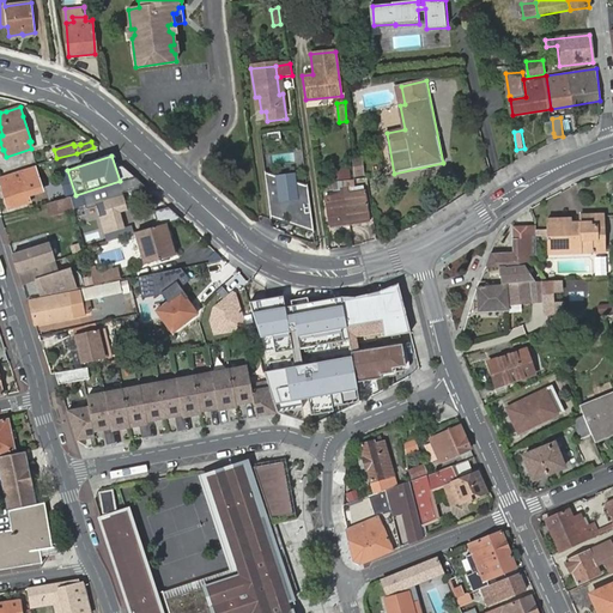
[(362,158),(354,158),(357,177),(364,176),(362,158)]
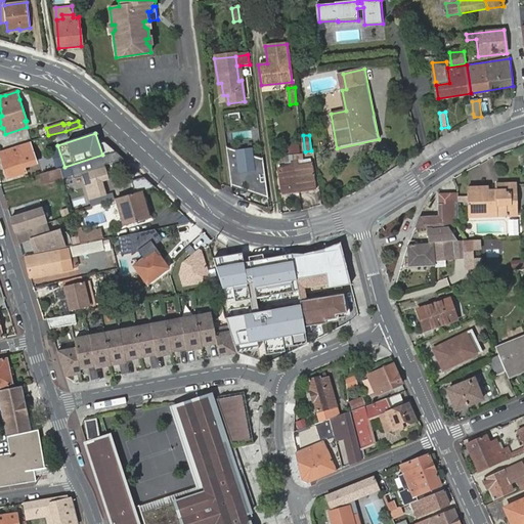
[(23,166),(35,162),(30,142),(0,151),(0,154),(2,160),(0,160),(6,178),(25,173),(23,166)]
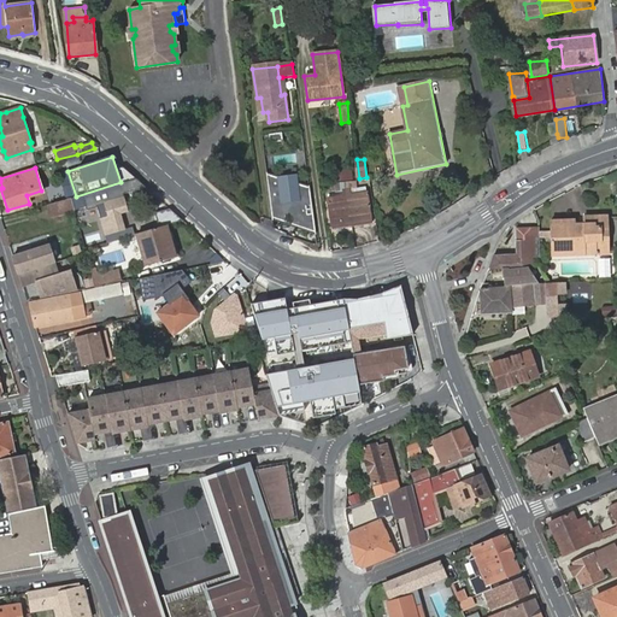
[(352,171),(339,172),(339,181),(353,180),(352,171)]
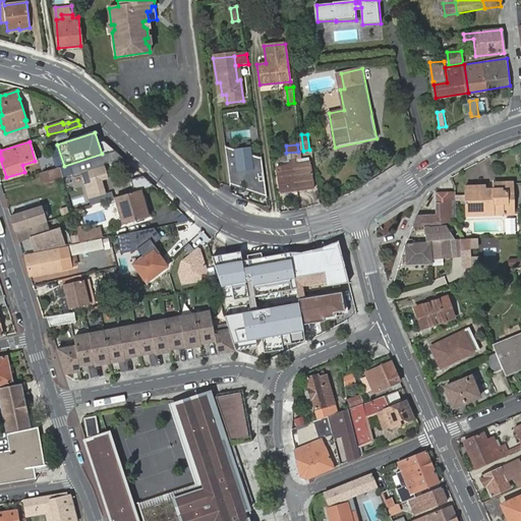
[(237,152),(225,146),(229,181),(267,197),(263,166),(254,161),(252,150),(237,152)]
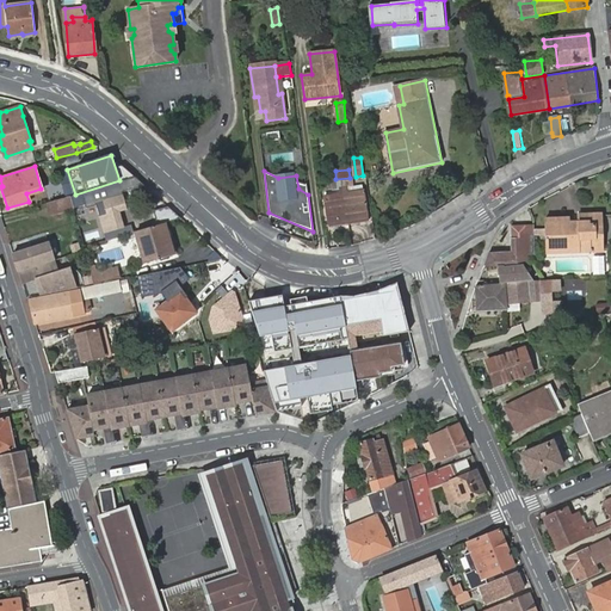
[(344,189),(349,223),(369,221),(365,191),(363,191),(362,186),(355,187),(350,187),(344,189)]
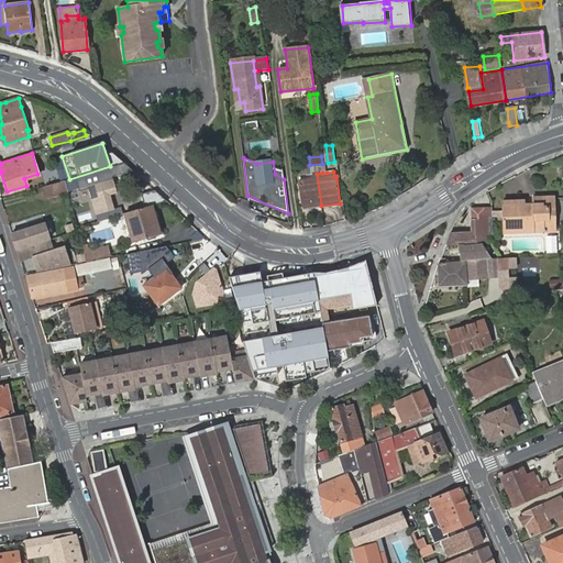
[(304,209),(321,206),(317,174),(311,174),(307,175),(299,176),(300,181),(299,181),(304,209)]
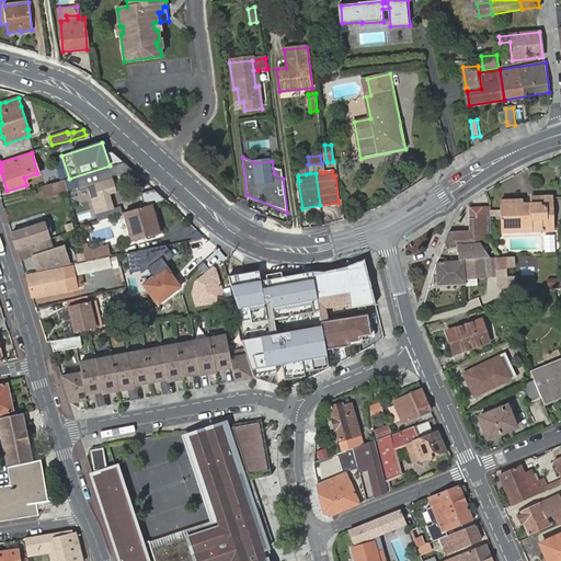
[(94,183),(94,186),(98,197),(91,199),(95,215),(115,209),(110,194),(116,193),(113,178),(94,183)]
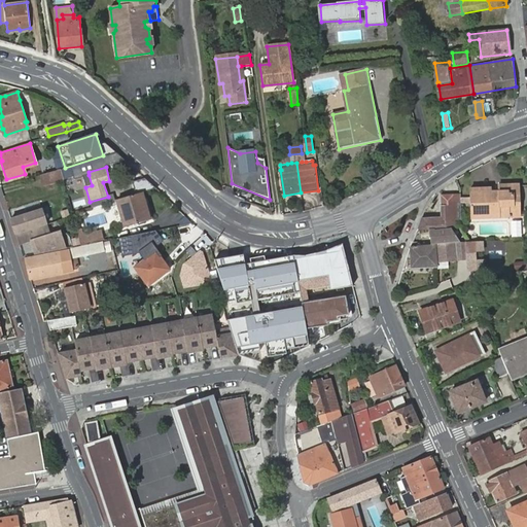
[(61,170),(42,175),(45,185),(64,180),(61,170)]
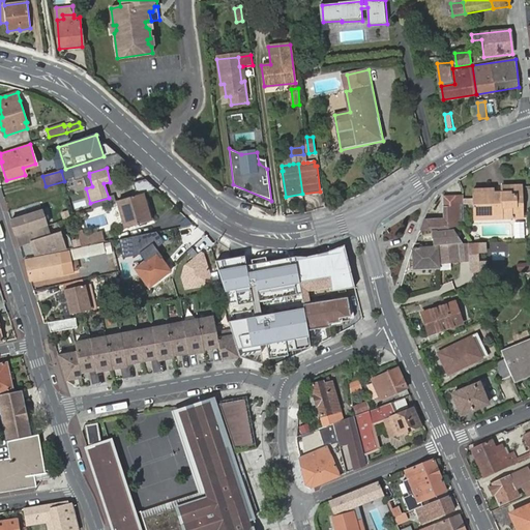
[(92,186),(89,176),(84,178),(86,188),(92,186)]
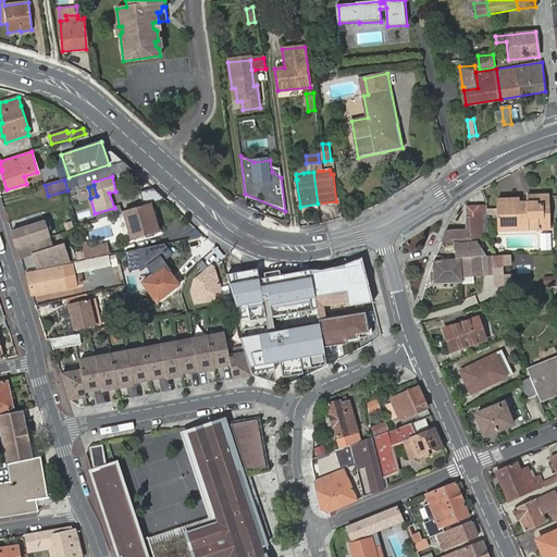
[(496,205),(496,229),(527,227),(527,231),(549,231),(548,197),(525,198),(525,200),(525,205),(496,205)]
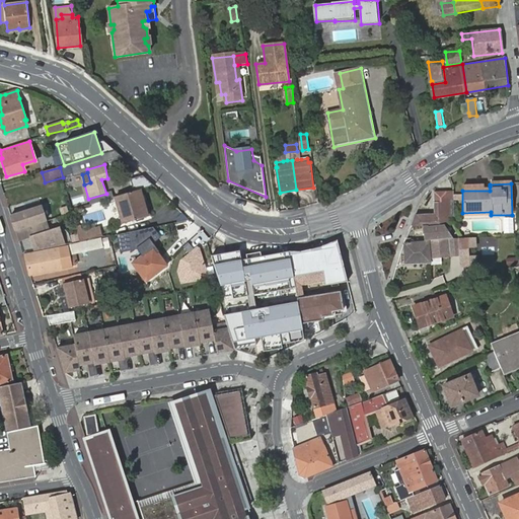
[(140,190),(116,197),(118,206),(121,205),(123,214),(121,215),(123,224),(127,222),(137,220),(147,217),(140,190)]
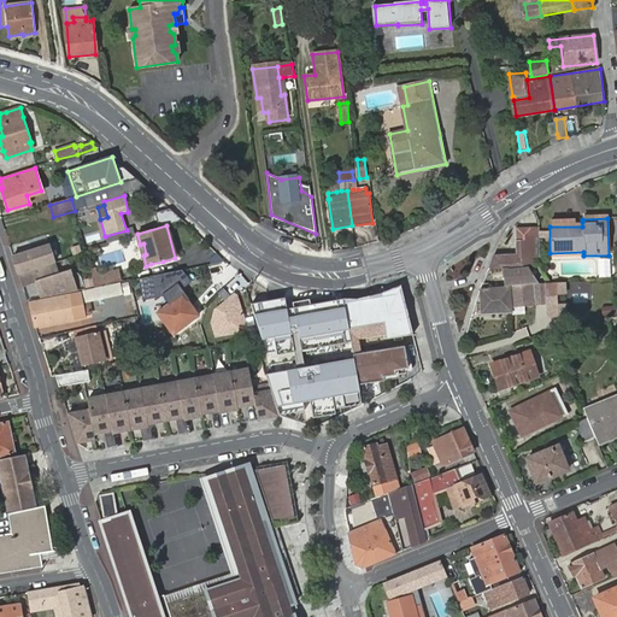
[(540,236),(540,229),(517,230),(518,242),(517,242),(517,256),(494,257),(488,271),(509,270),(515,270),(533,269),(534,269),(532,238),(540,236)]
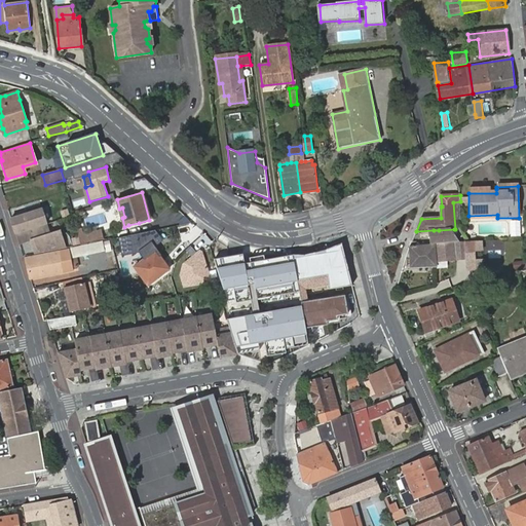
[(17,223),(13,224),(19,243),(32,239),(36,254),(65,248),(60,230),(49,233),(41,209),(15,217),(17,223)]
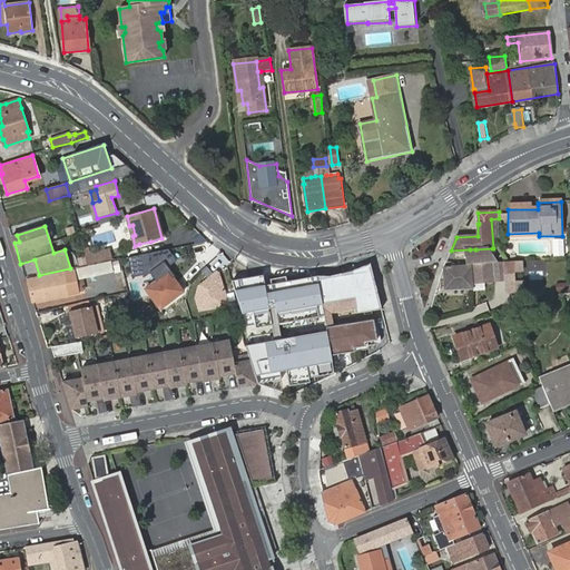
[(553,256),(564,256),(564,238),(553,238),(553,256)]
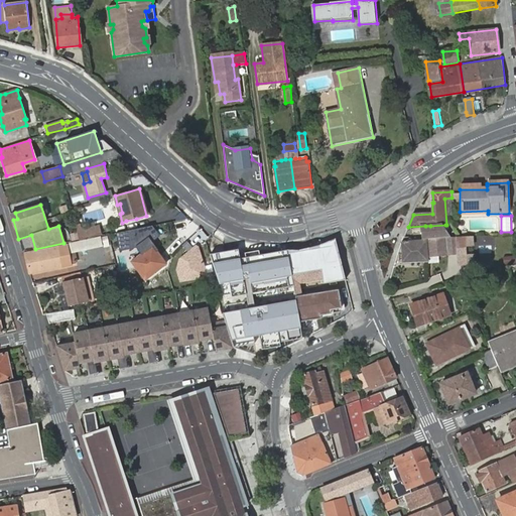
[(129,247),(133,263),(153,248),(158,241),(155,222),(115,233),(119,249),(129,247)]
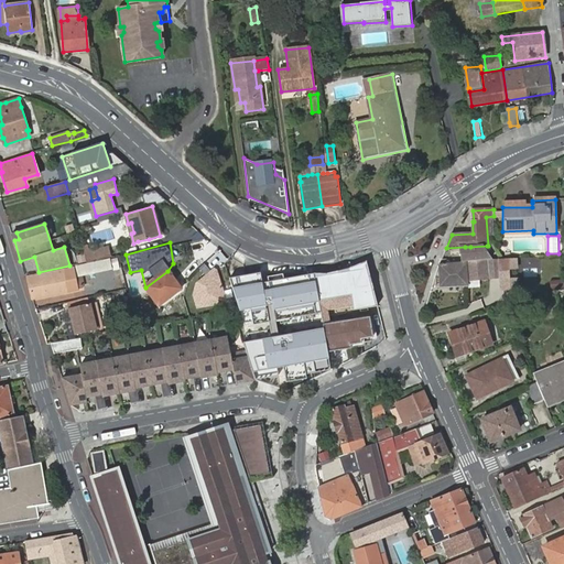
[(84,252),(87,262),(109,256),(107,246),(89,251),(84,252)]
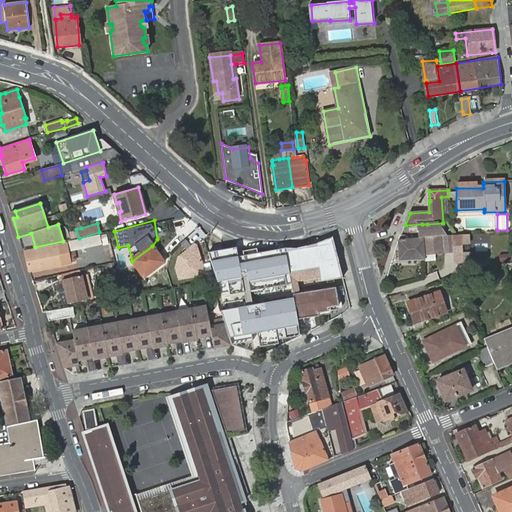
[(427,224),(428,238),(443,237),(442,223),(427,224)]
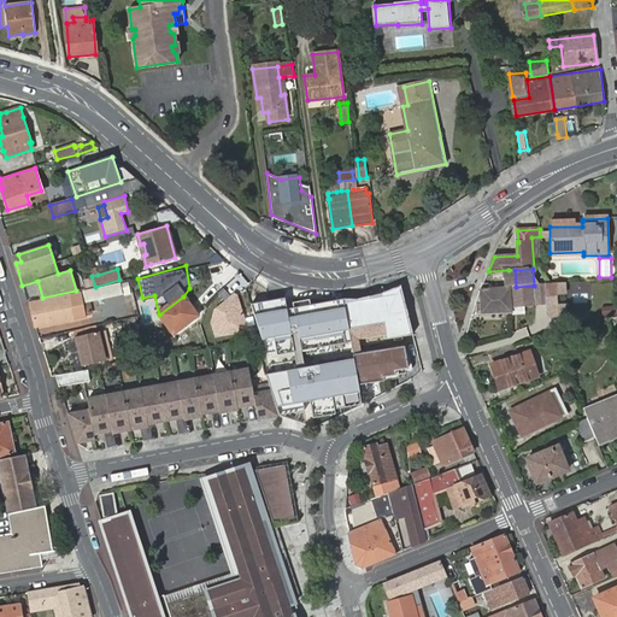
[(30,299),(40,297),(36,285),(27,287),(30,299)]
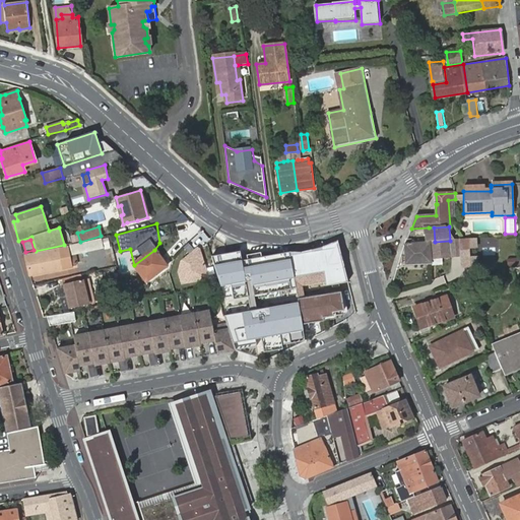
[(103,240),(69,247),(70,255),(76,254),(104,248),(103,240)]
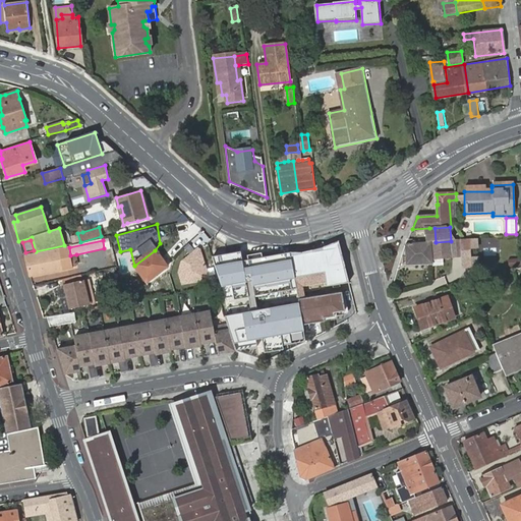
[(432,243),(433,258),(463,255),(463,244),(462,240),(451,241),(436,242),(432,243)]
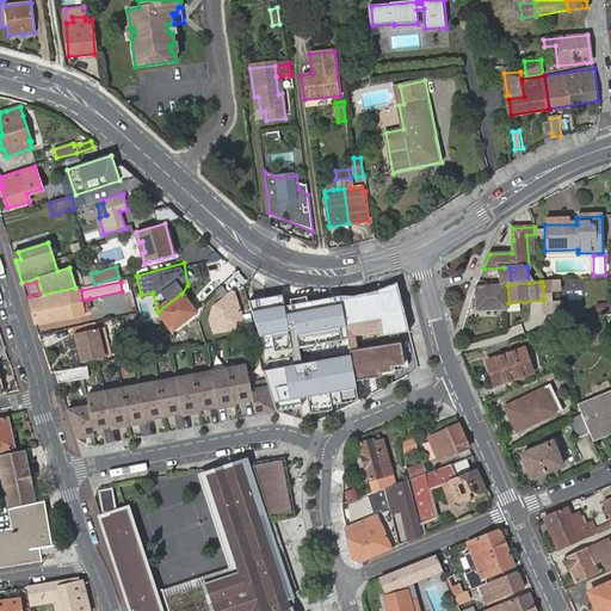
[(382,337),(409,331),(397,284),(374,294),(357,297),(340,297),(345,327),(378,322),(380,322),(381,332),(382,337)]
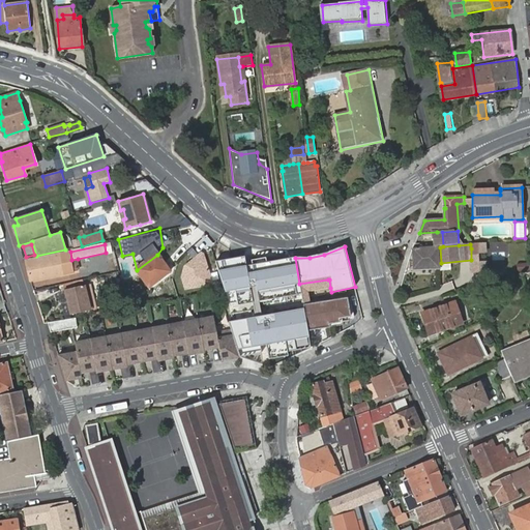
[(483,249),(484,258),(495,258),(495,246),(478,246),(478,249),(483,249)]
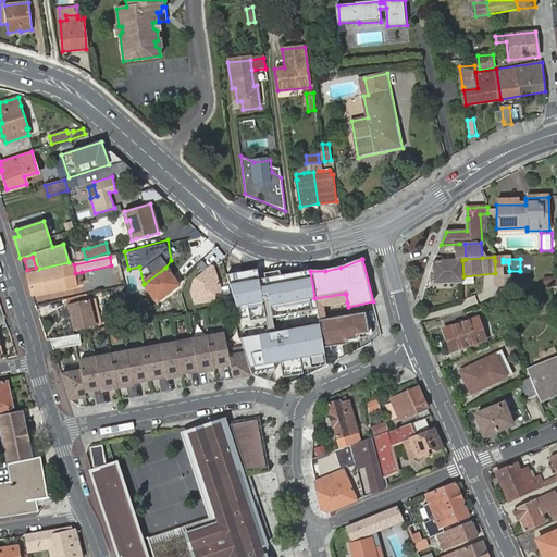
[(434,285),(463,283),(463,276),(462,260),(434,261),(433,267),(434,285)]
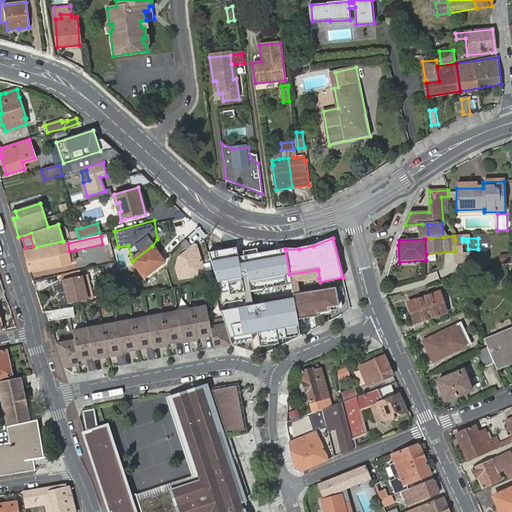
[(25,251),(29,271),(72,263),(71,262),(69,251),(68,243),(25,251)]
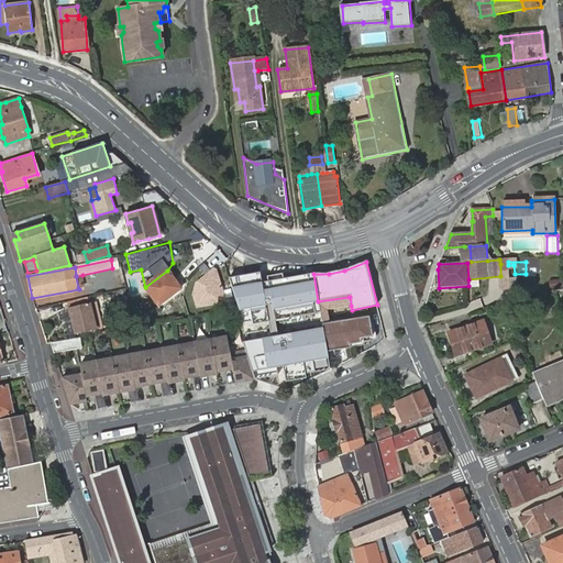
[(217,271),(214,269),(198,284),(195,295),(199,307),(227,302),(217,271)]
